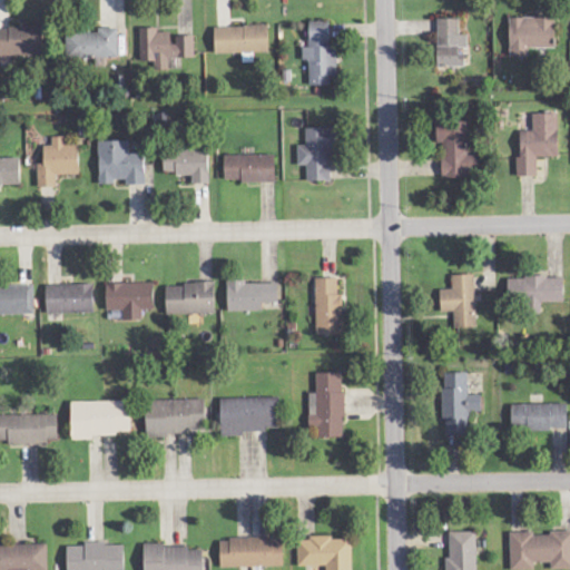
[(510,18),(511,58),(530,57),(529,49),(557,48),(556,17),(510,18)]
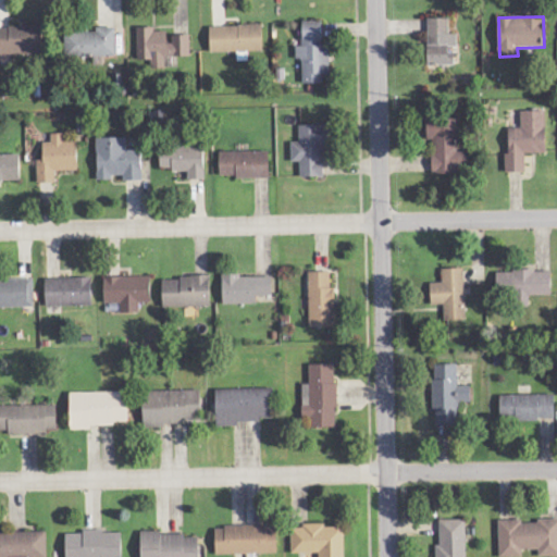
[(429,65),(456,64),(456,49),(458,49),(458,34),(450,34),(449,17),(429,19),(429,65)]
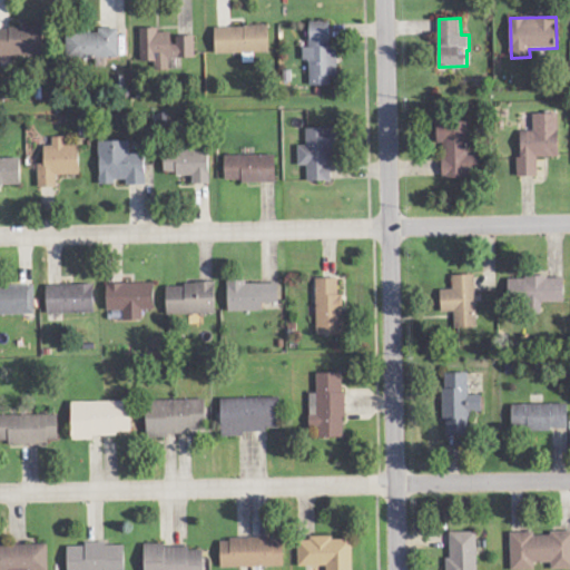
[(337,46),(331,47),(330,21),(310,21),(311,47),(303,47),(304,60),(310,60),(310,85),(331,85),(331,77),(338,77),(337,46)]
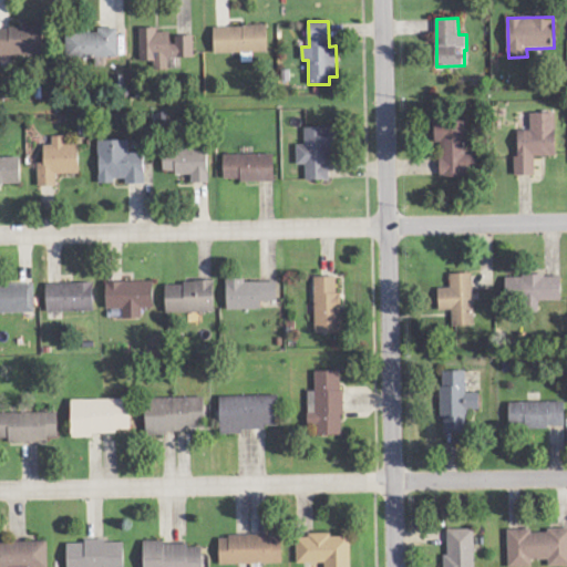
[(268,26),(214,27),(215,53),(268,52),(268,26)]
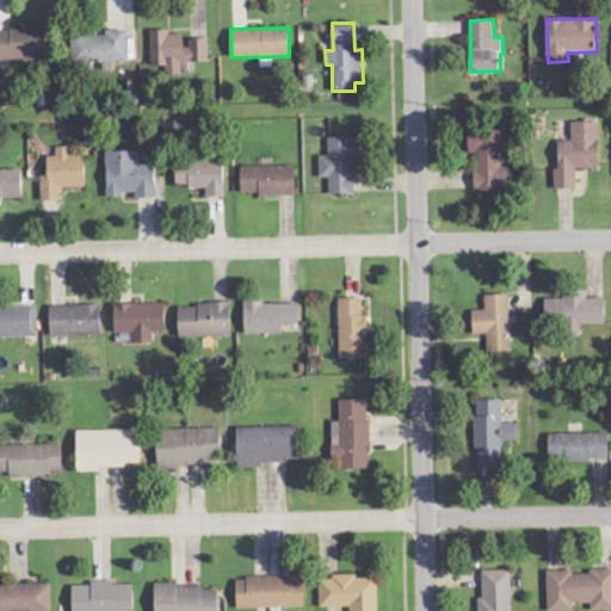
[(0,29),(0,60),(47,60),(47,29),(0,29)]
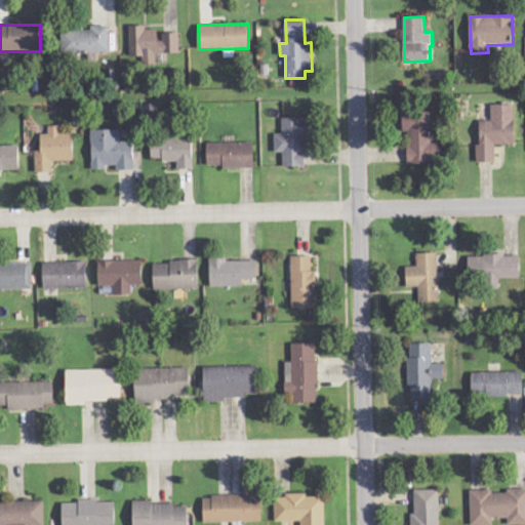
[(109,53),(109,26),(91,26),(91,31),(63,30),(63,52),(109,53)]
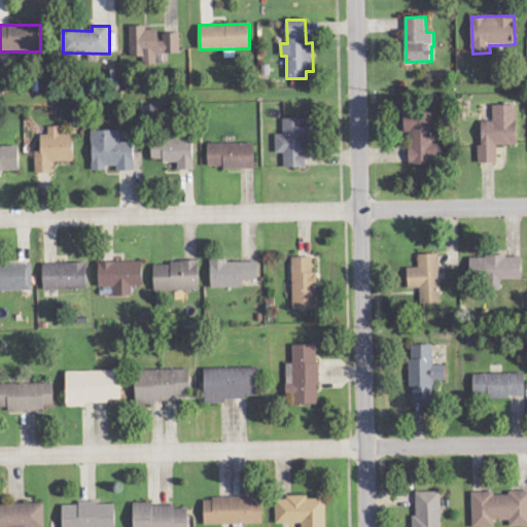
[(180,33),(161,33),(161,28),(130,27),(130,56),(141,57),(141,63),(156,64),(157,54),(180,54),(180,33)]
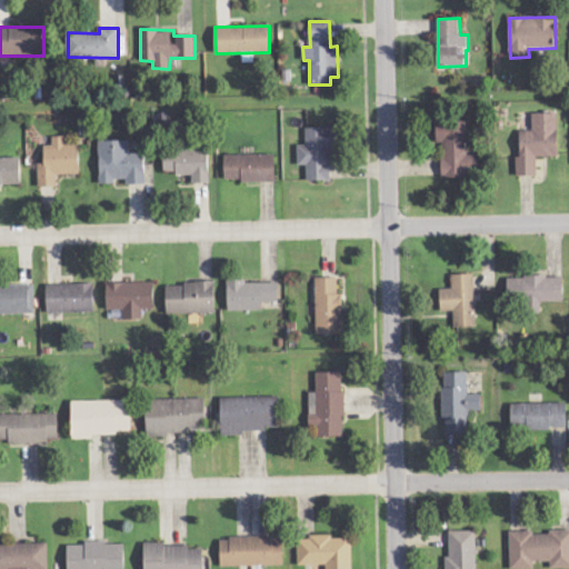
[(559,157),(558,113),(532,113),(532,131),(520,131),(521,158),(516,158),(517,177),(537,176),(537,157),(559,157)]
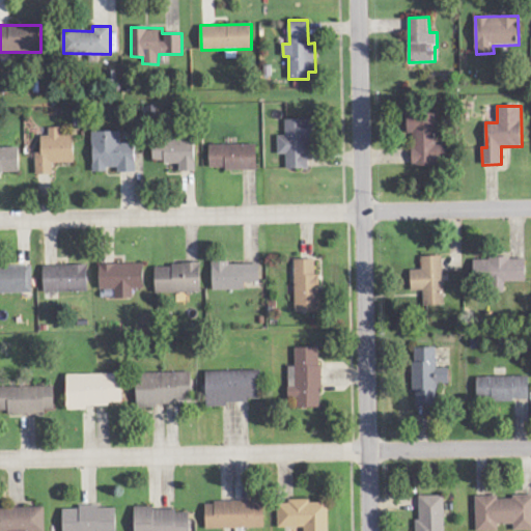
[(413,166),(447,165),(447,144),(436,145),(436,112),(408,113),(408,134),(413,134),(413,166)]
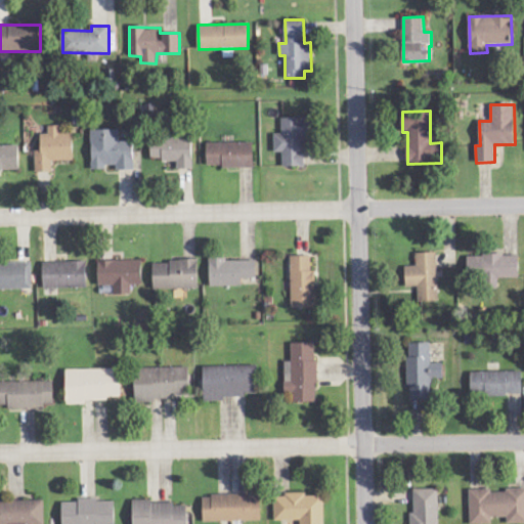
[(305,167),(305,137),(312,137),(312,118),(281,118),(281,134),(274,134),(274,151),(282,151),(282,167),(305,167)]
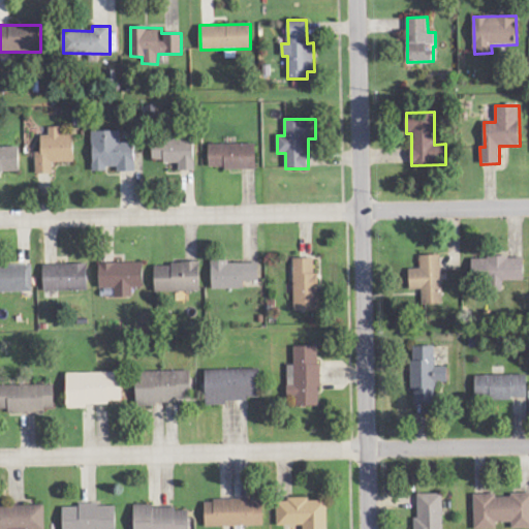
[(74,162),(74,134),(62,134),(62,127),(49,127),(49,134),(41,135),(42,152),(35,152),(36,174),(54,174),(54,162),(74,162)]
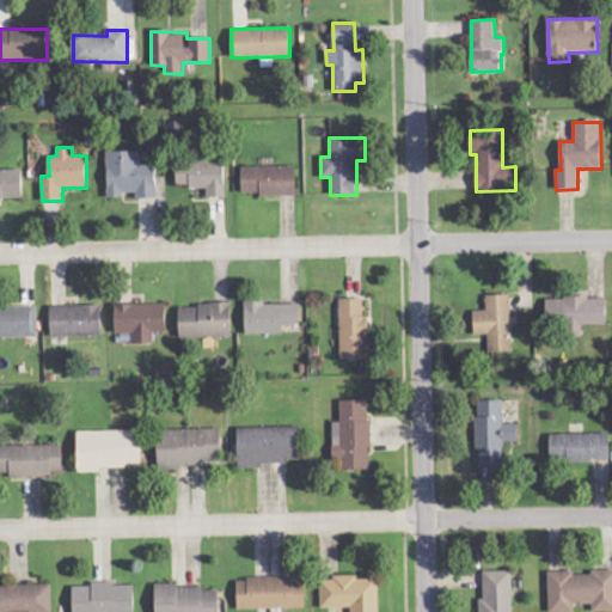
[(108,199),(123,199),(123,194),(136,193),(136,199),(157,199),(157,165),(139,166),(139,151),(106,152),(108,199)]
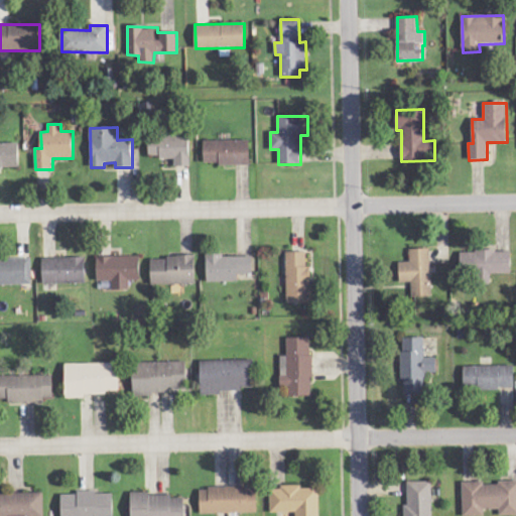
[(190,136),(149,136),(149,157),(174,157),(175,166),(190,165),(190,136)]
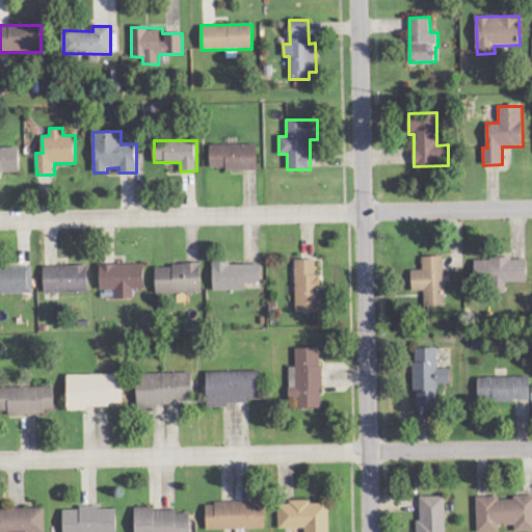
[(258,144),(210,145),(211,170),(259,169),(258,144)]
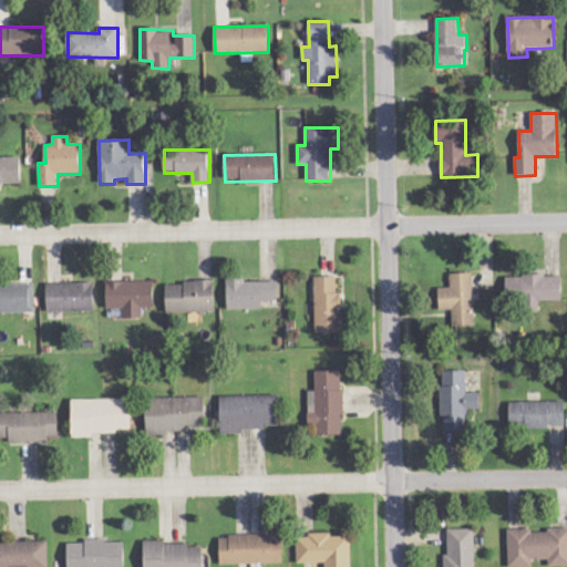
[(0,157),(0,184),(21,184),(21,157),(0,157)]
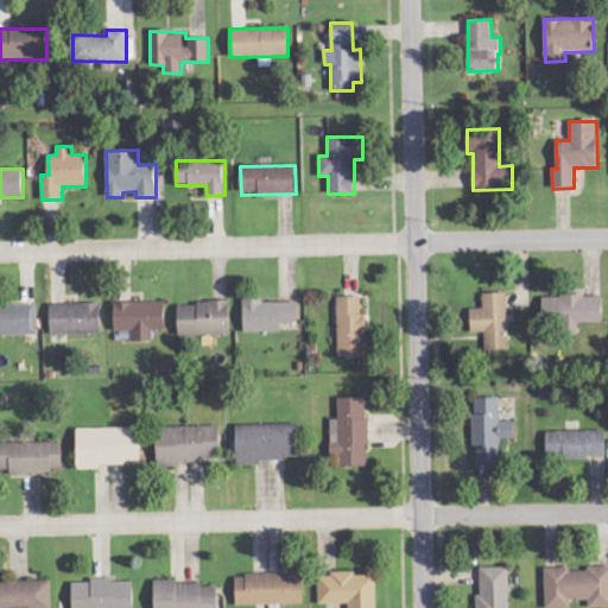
[(483,293),(483,309),(472,309),(472,333),(485,333),(486,350),(510,350),(507,293),(483,293)]
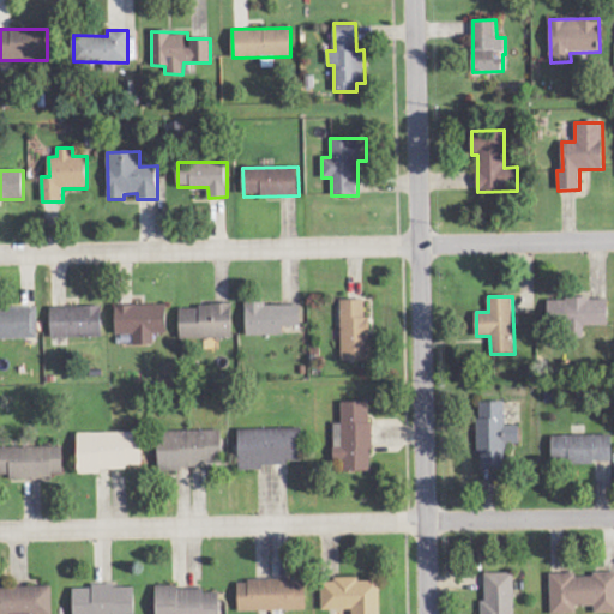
[(609,299),(548,299),(548,321),(569,321),(569,336),(585,336),(585,326),(608,326),(609,299)]
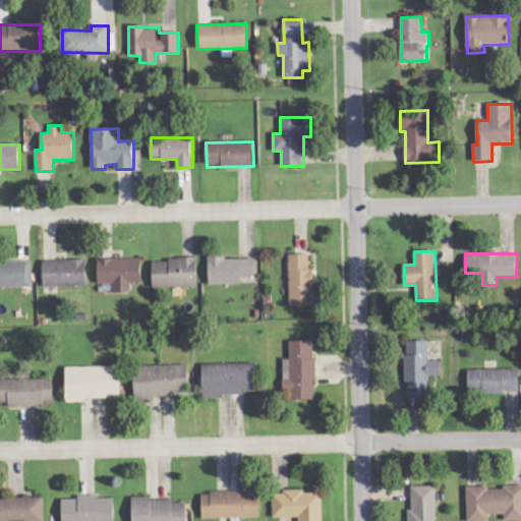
[(289,305),(313,305),(314,269),(309,269),(310,254),(290,254),(289,305)]
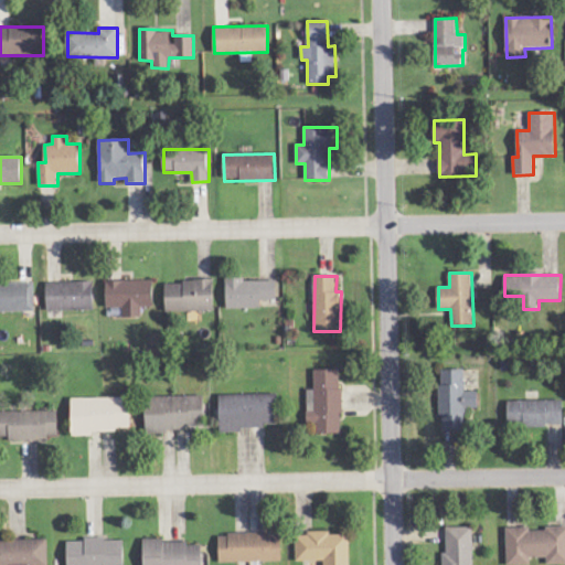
[(277,279),(226,280),(226,309),(260,309),(260,300),(277,300),(277,279)]
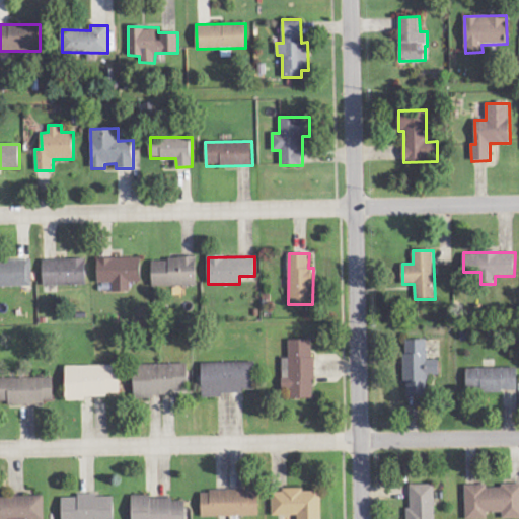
[(141,257),(98,258),(98,282),(113,282),(113,292),(131,292),(131,283),(142,282),(141,257)]
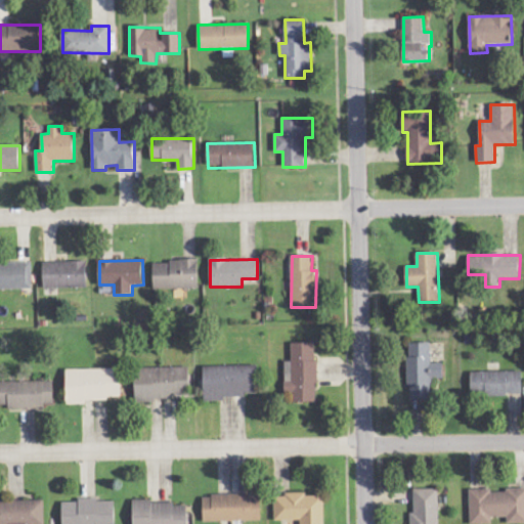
[(88,287),(87,261),(43,262),(44,289),(88,287)]
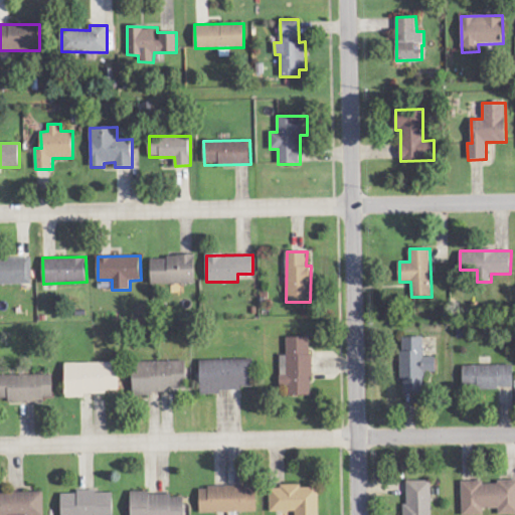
[(152,285),(195,284),(195,256),(151,258),(152,285)]
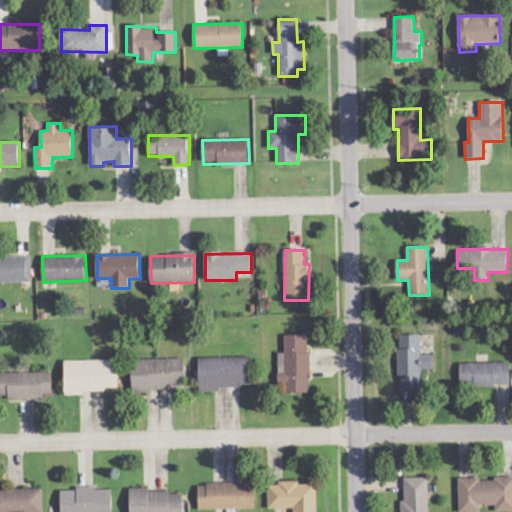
[(0,282),(32,282),(31,256),(0,256),(0,282)]
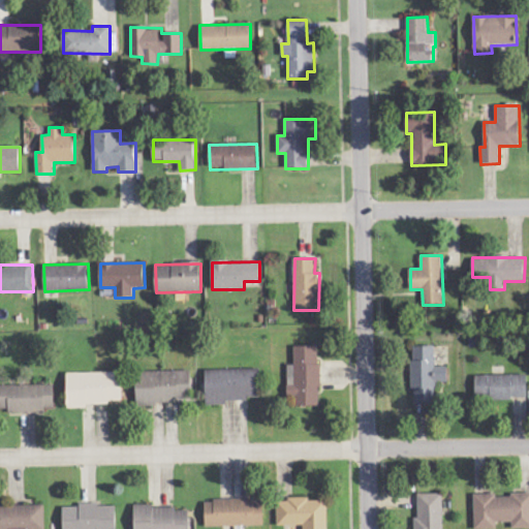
[(287,365),(288,395),(298,395),(298,406),(320,406),(319,346),(294,346),(294,365),(287,365)]
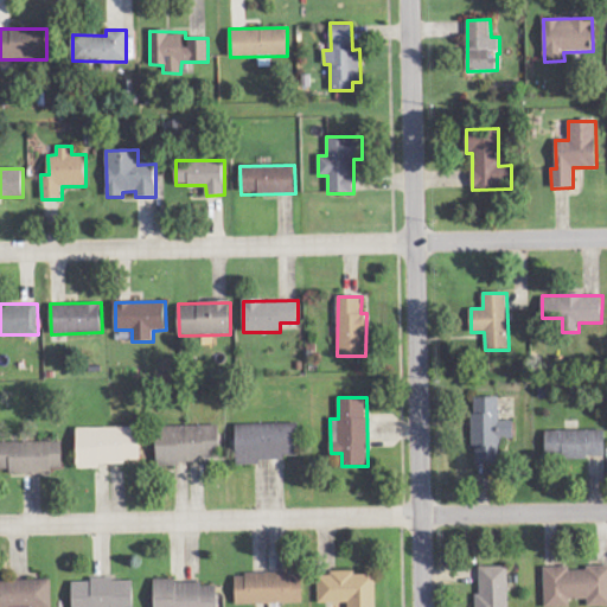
[(515,421),(500,421),(499,397),(473,397),(474,462),(502,462),(502,440),(515,440),(515,421)]
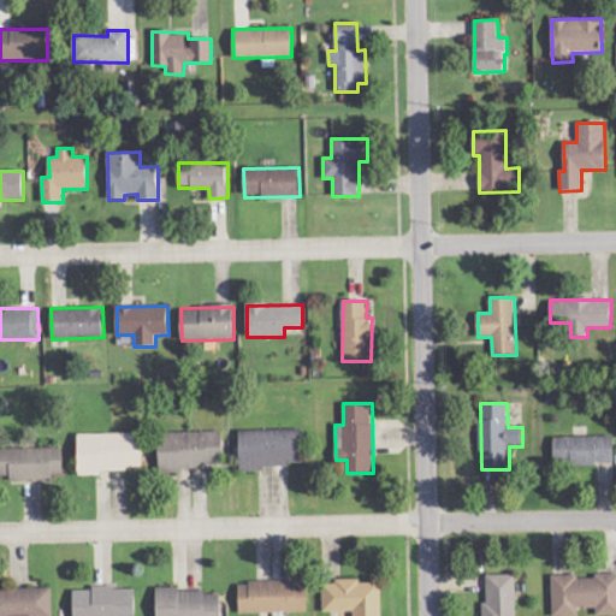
[(303,430),(240,431),(241,472),(264,472),(264,466),(303,466),(303,430)]
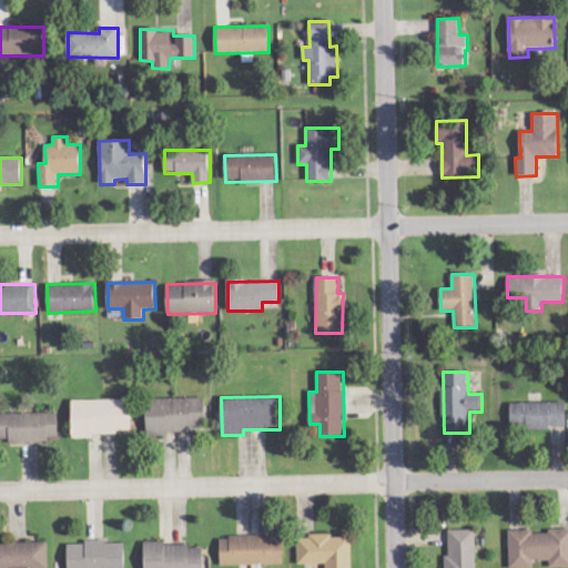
[(148,434),(205,433),(205,398),(146,398),(148,434)]
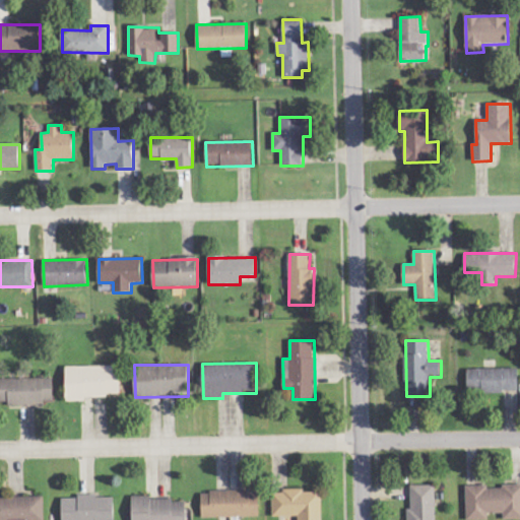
[(66,399),(121,398),(121,366),(66,367),(66,399)]
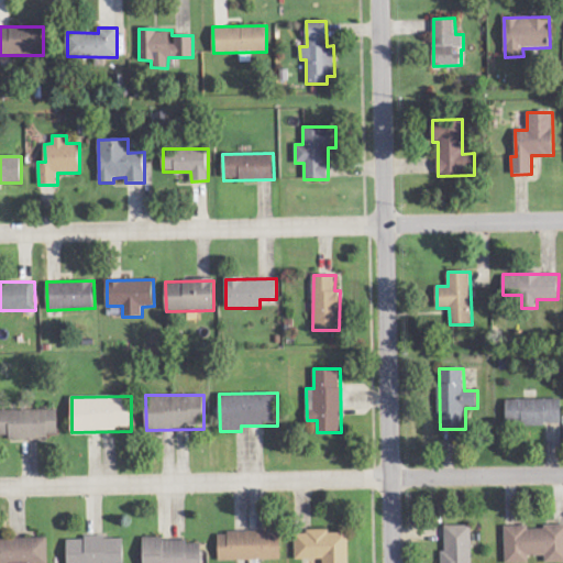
[(562,424),(562,398),(507,399),(507,426),(562,424)]
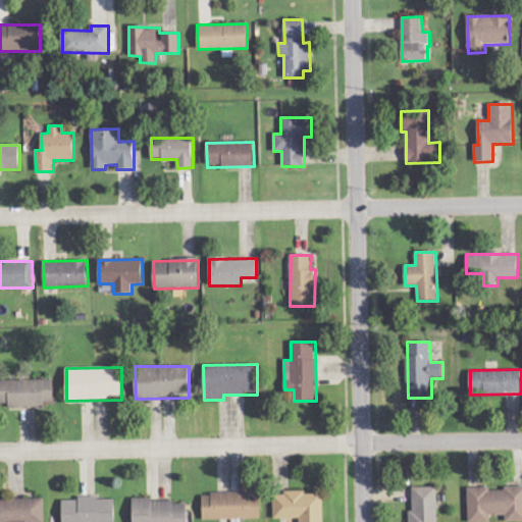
[(53,379),(0,380),(0,407),(53,406),(53,379)]
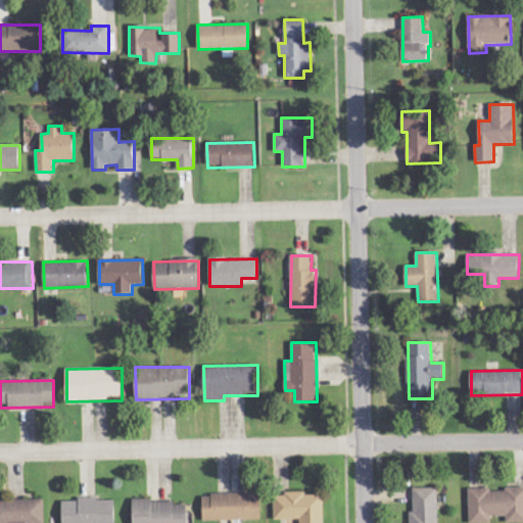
[(438,522),(438,488),(414,488),(414,512),(410,512),(410,522),(438,522)]
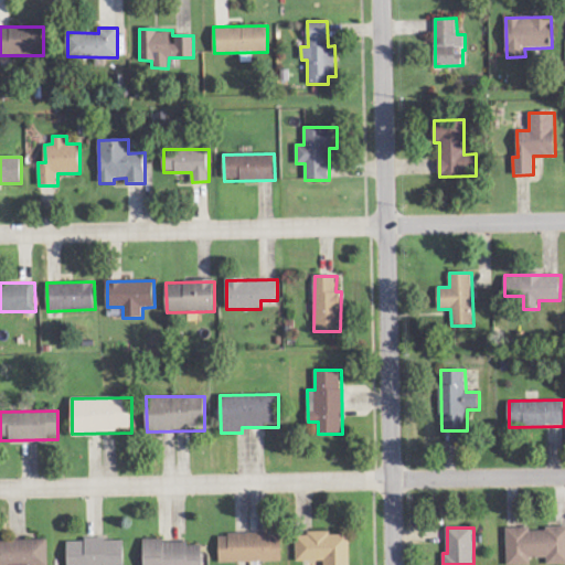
[(564,528),(507,529),(507,564),(531,564),(531,558),(546,558),(546,564),(548,564),(564,564),(564,528)]
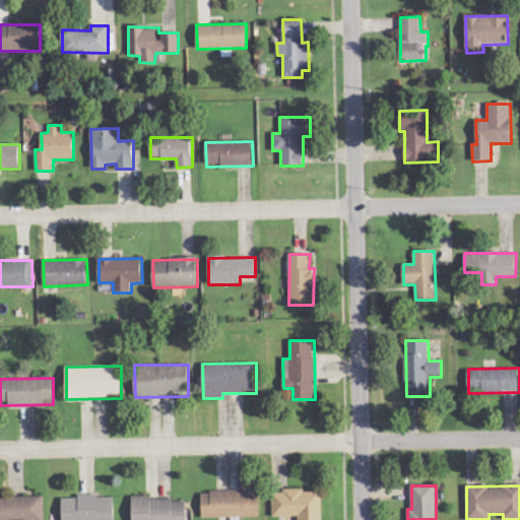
[(201,518),(259,517),(259,491),(201,492),(201,518)]
